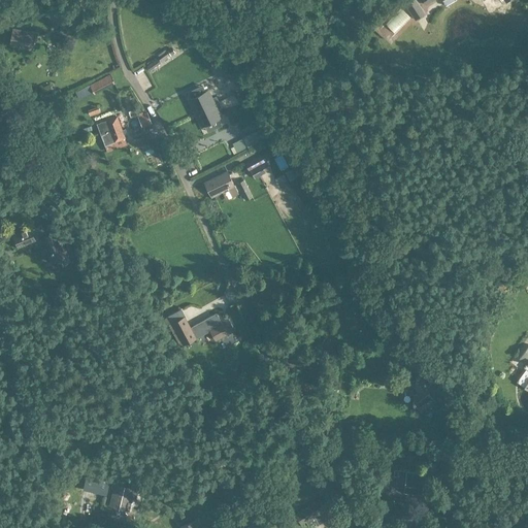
[(426,12),(418,0),(408,0),(404,3),(416,20),(426,12)]
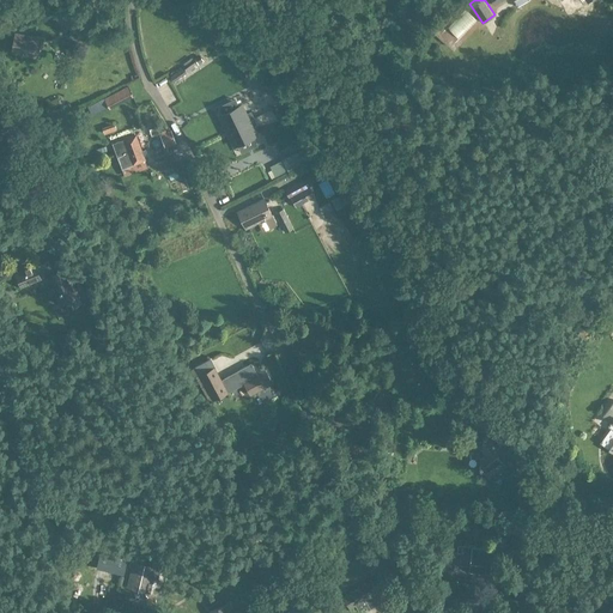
[(450,14),(445,10),(439,17),(445,22),(443,24),(451,31),(462,20),(460,18),(466,11),(459,5),(450,14)]
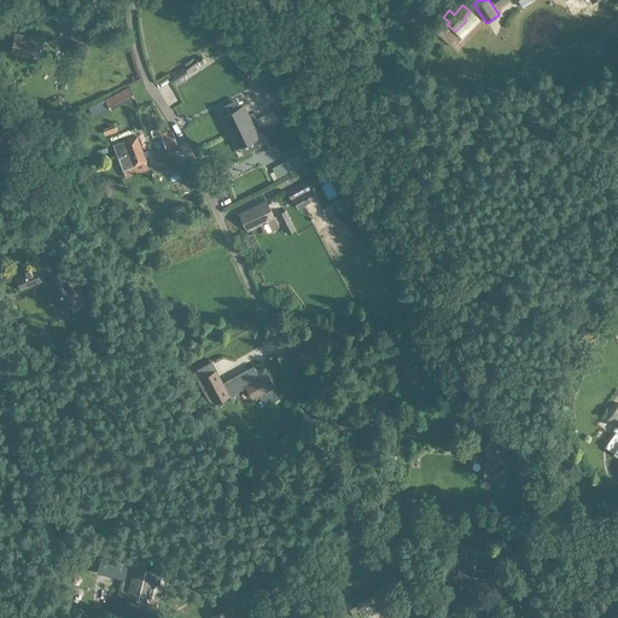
[(228,30),(217,38),(222,44),(233,36),(228,30)]
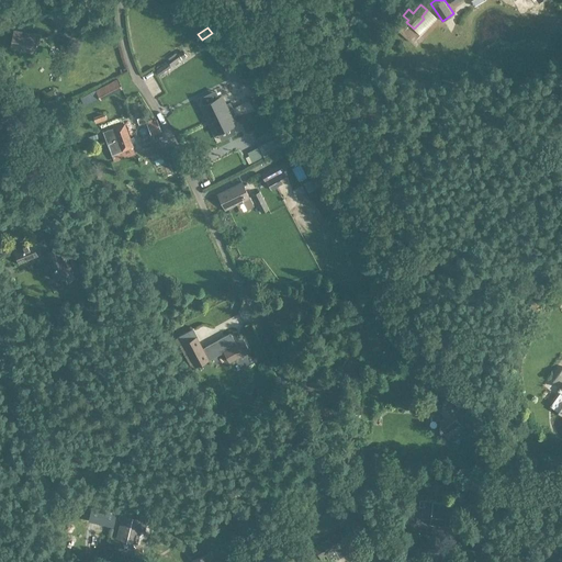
[(12,47),(34,52),(37,35),(14,31),(12,47)]
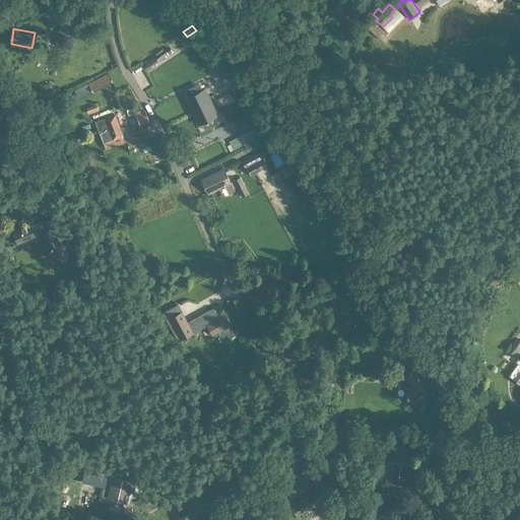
[(171,47),(181,42),(178,36),(168,41),(171,47)]
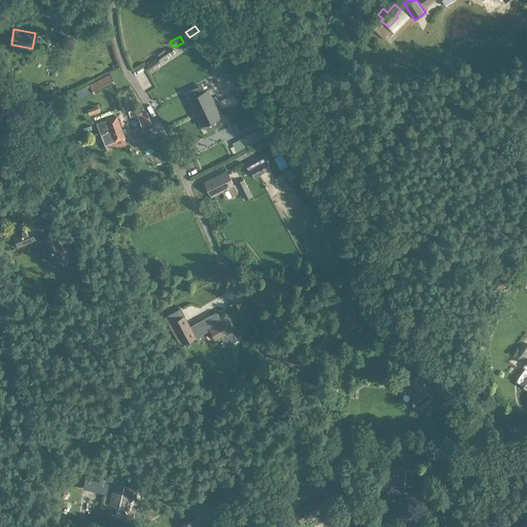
[(214,50),(209,55),(215,64),(215,63),(221,60),(214,50)]
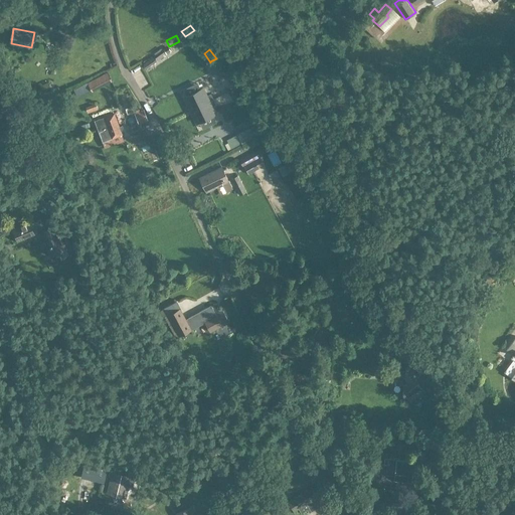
[(154,56),(157,60),(165,54),(162,50),(154,56)]
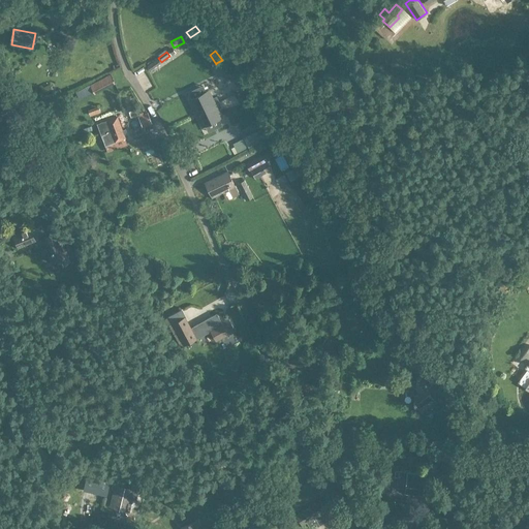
[(150,70),(160,62),(157,58),(147,65),(150,70)]
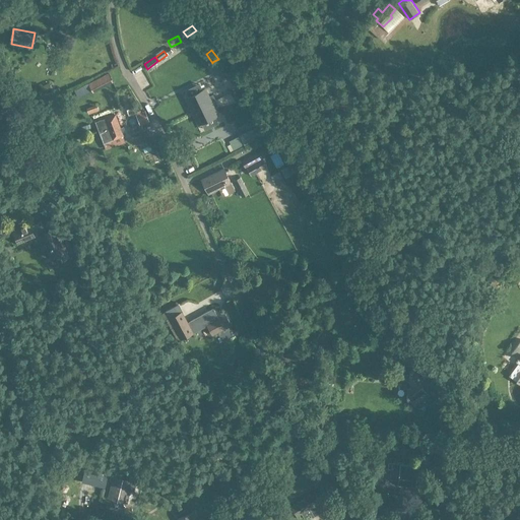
[(230,73),(224,66),(217,70),(222,78),(230,73)]
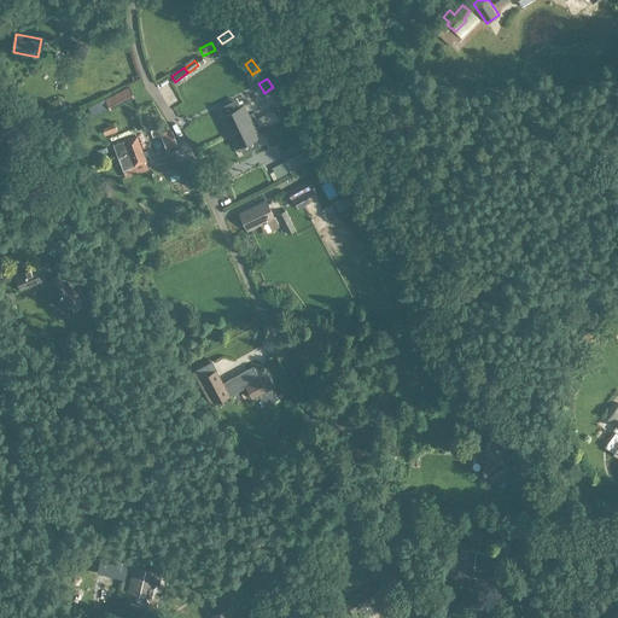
[(105,98),(109,106),(110,109),(134,97),(129,86),(105,98)]
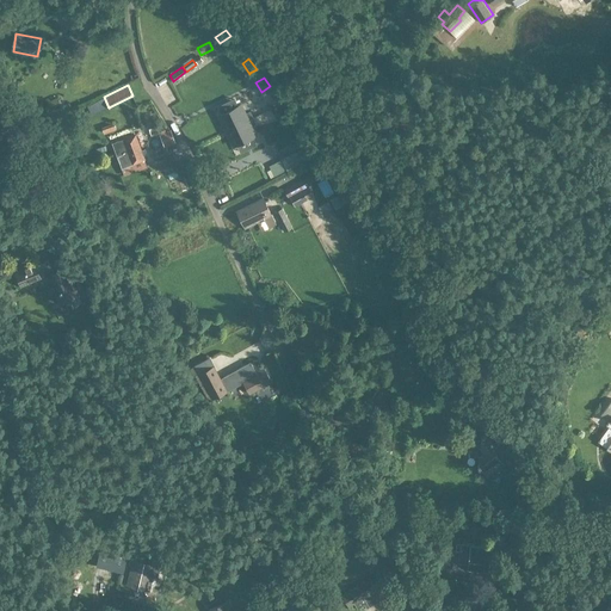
[(235,98),(218,106),(222,113),(220,116),(227,130),(253,118),(251,112),(245,115),(241,105),(239,106),(235,98)]
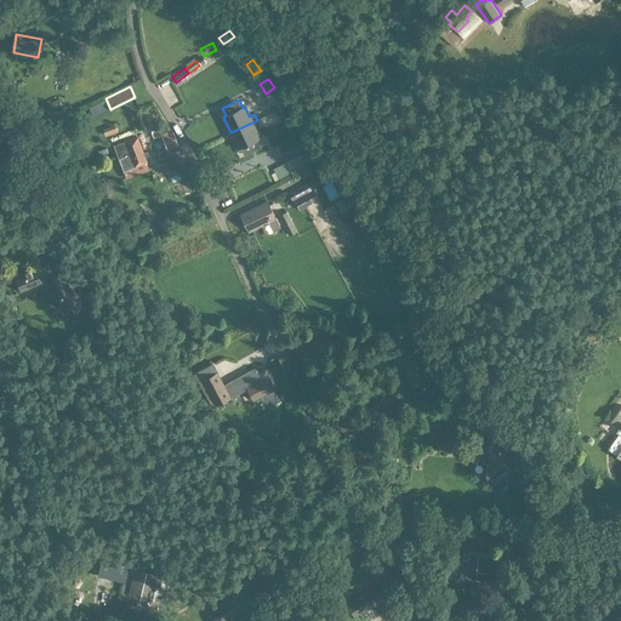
[(288,110),(280,115),(284,120),(291,115),(288,110)]
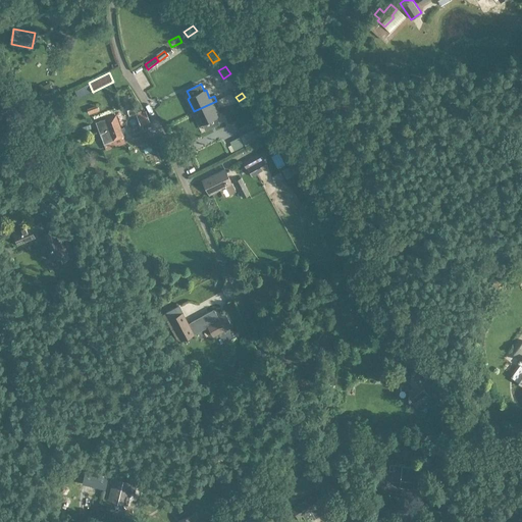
[(216,101),(194,111),(200,124),(202,123),(205,131),(219,123),(216,116),(218,115),(214,107),(218,105),(216,101)]
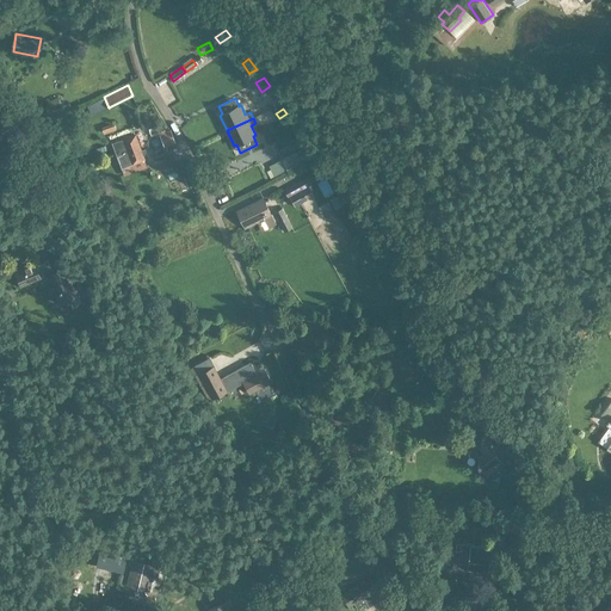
[(104,133),(110,131),(116,129),(113,122),(107,124),(102,127),(104,133)]
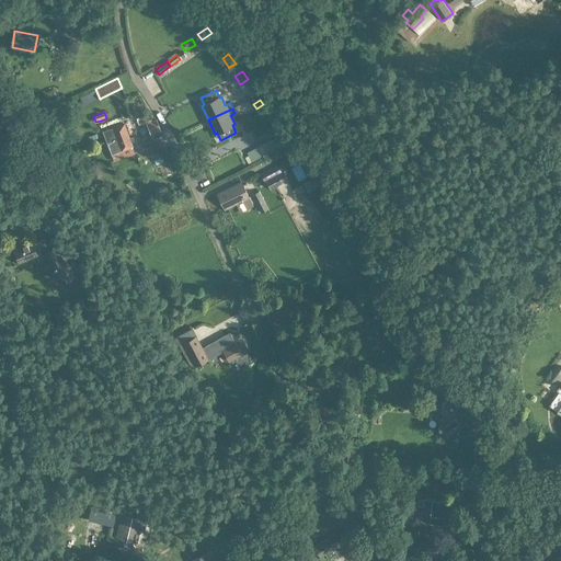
[(263,129),(271,124),(263,113),(255,117),(263,129)]
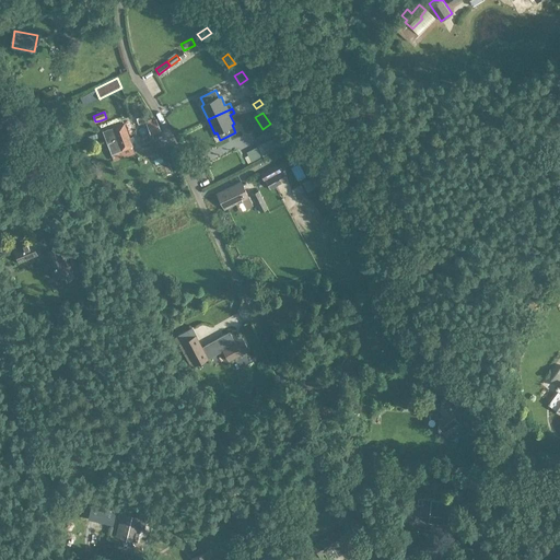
[(151,135),(161,131),(156,118),(146,123),(151,135)]
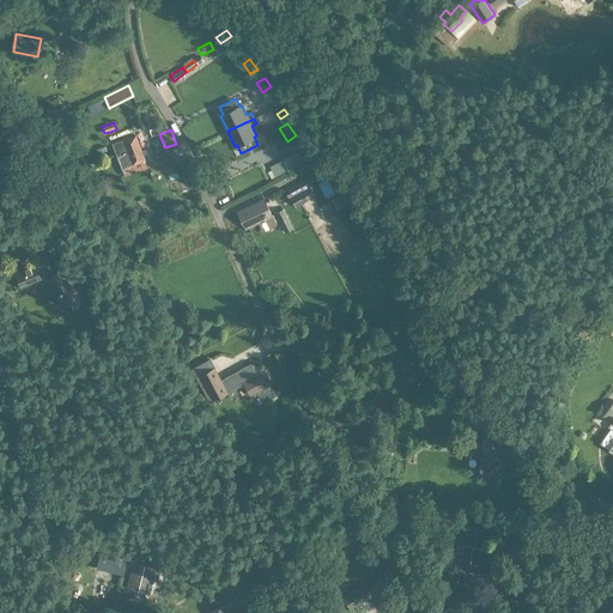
[(134,133),(111,141),(121,168),(144,158),(143,153),(146,152),(145,147),(140,149),(134,133)]
